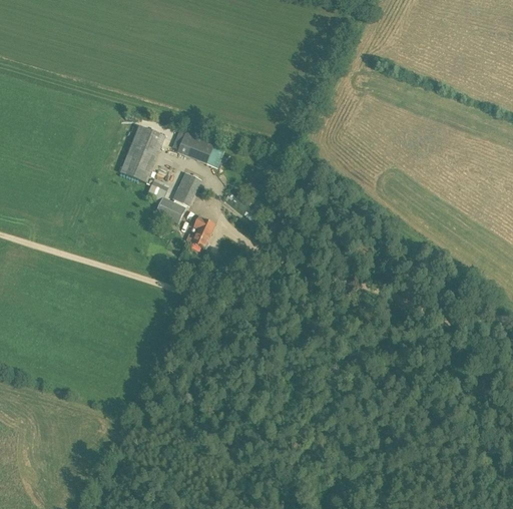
[(139,124),(120,170),(146,181),(165,134),(139,124)]
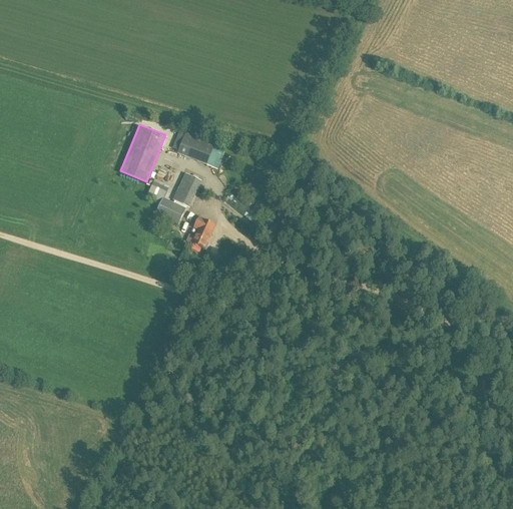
[(215,139),(187,128),(178,150),(206,161),(215,139)]
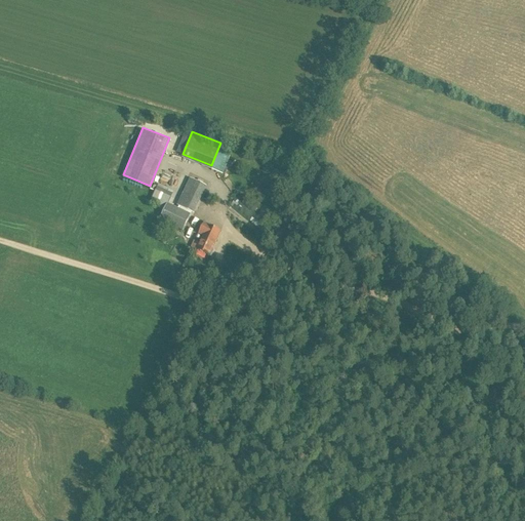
[(160,185),(162,178),(155,175),(153,182),(160,185)]
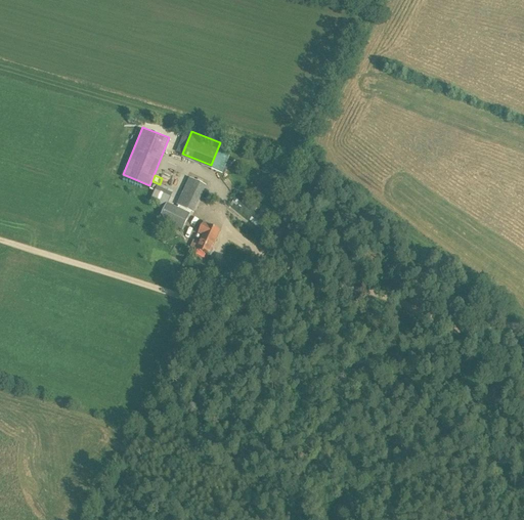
[(157,183),(151,196),(166,203),(167,199),(171,189),(157,183)]
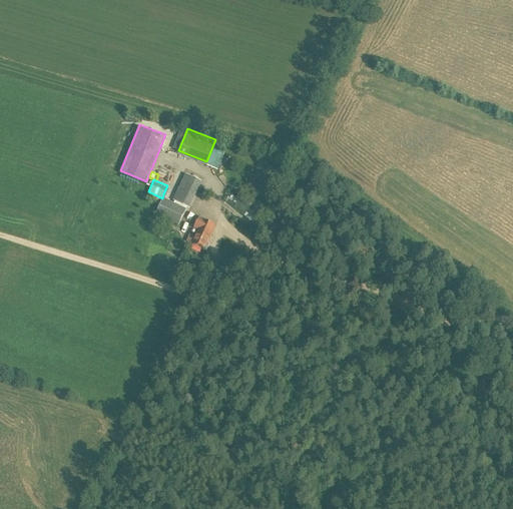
[(162,198),(156,210),(178,220),(185,204),(163,194),(162,198)]
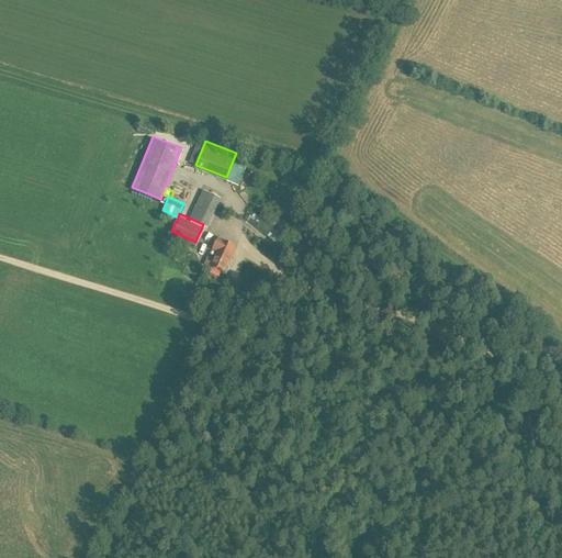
[(210,265),(226,271),(229,265),(227,264),(236,244),(217,236),(212,247),(217,249),(210,265)]
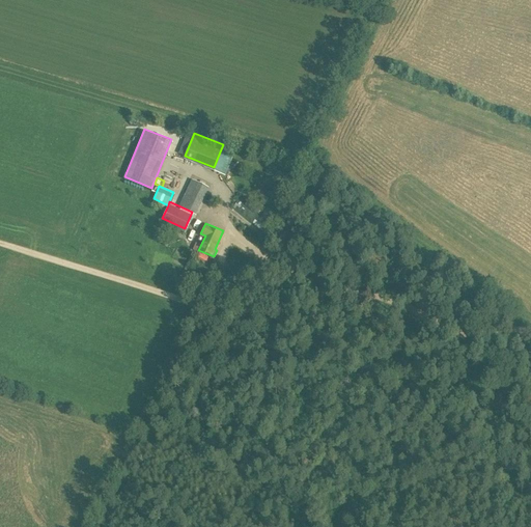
[(216,271),(217,282),(233,281),(232,270),(216,271)]
